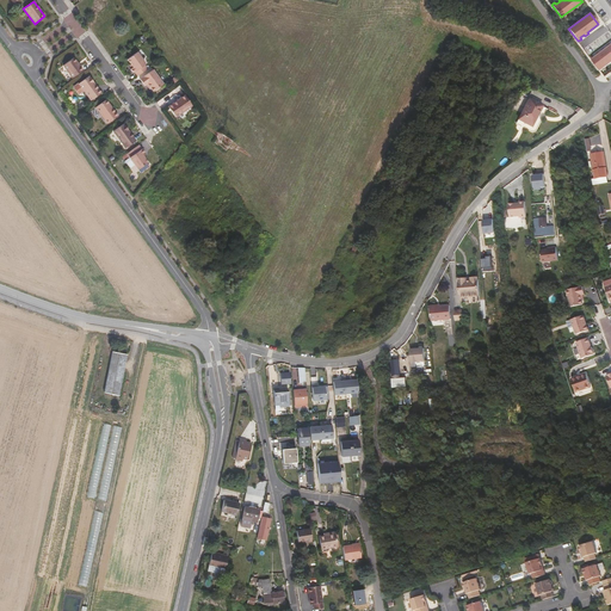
[(593,56),(591,59),(600,71),(610,62),(610,44),(610,43),(608,45),(609,47),(606,49),(605,48),(602,50),(604,51),(600,54),(599,51),(597,54),(598,55),(596,57),(593,56)]
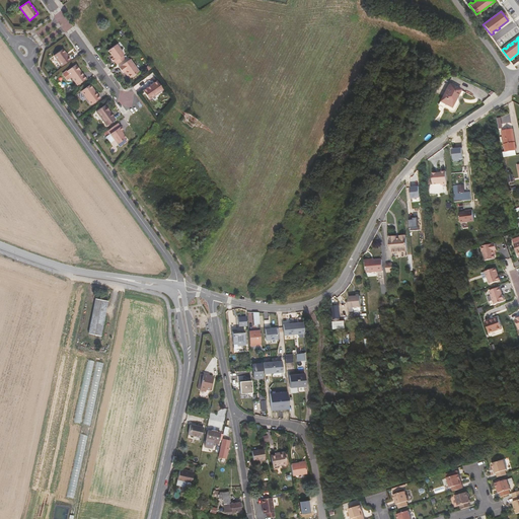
[(123,55),(116,44),(107,50),(110,54),(113,57),(112,58),(110,59),(114,62),(115,61),(117,65),(125,59),(123,55)]
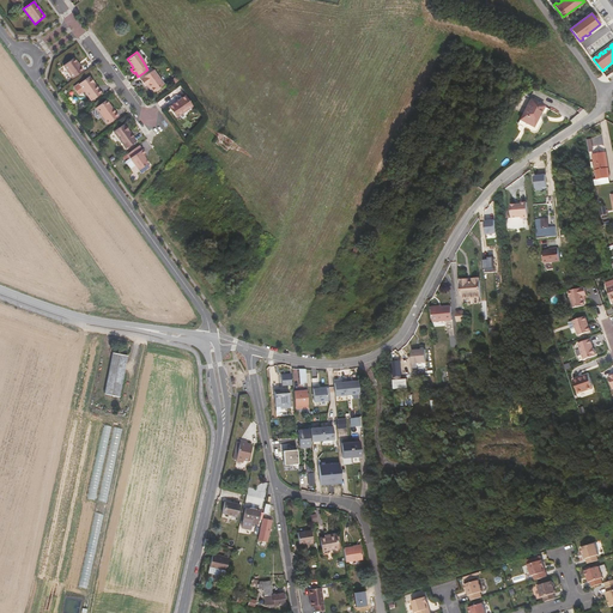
[(76,64),(77,62),(73,59),(62,66),(72,79),(83,72),(79,67),(79,68),(76,64)]
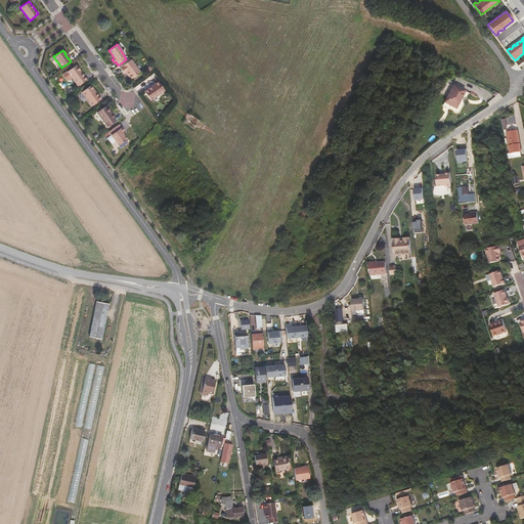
[(131,59),(129,61),(137,74),(140,72),(131,59)]
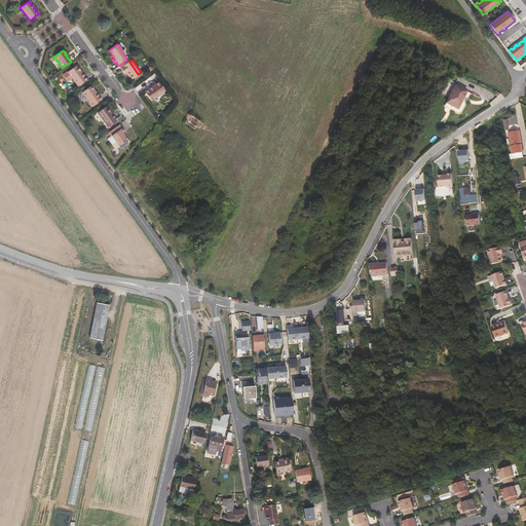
[(138,74),(129,62),(120,68),(124,74),(125,73),(126,72),(129,75),(132,78),(138,74)]
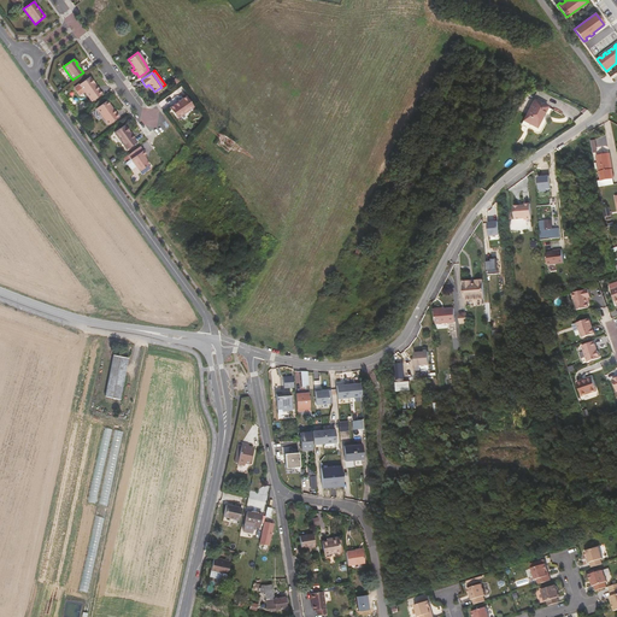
[(101,94),(89,77),(78,84),(90,101),(101,94)]
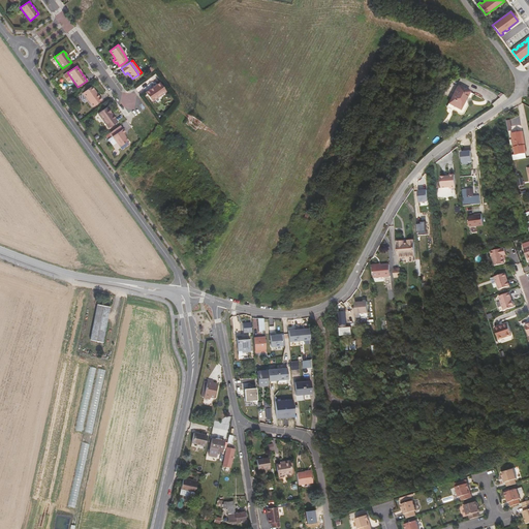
[(159,83),(149,90),(156,99),(166,92),(159,83)]
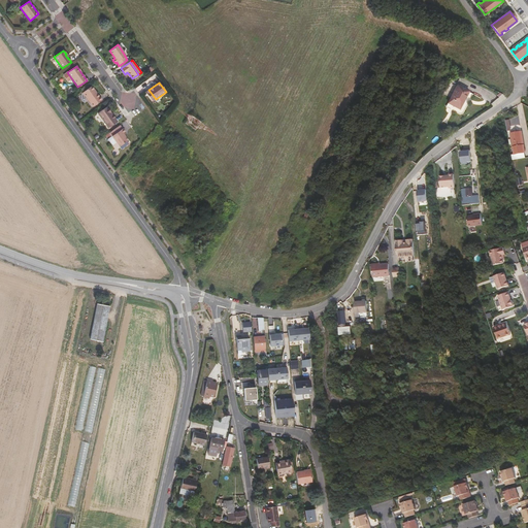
[(459,86),(454,83),(451,89),(454,91),(448,101),(459,107),(461,104),(462,104),(468,92),(459,86)]
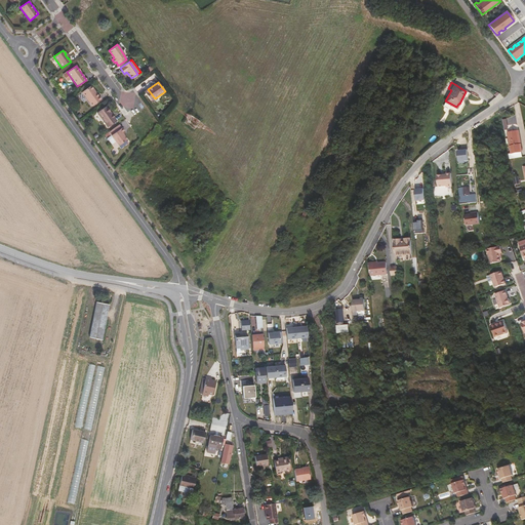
[(93,89),(90,85),(81,92),(91,106),(101,99),(95,93),(92,89),(93,89)]
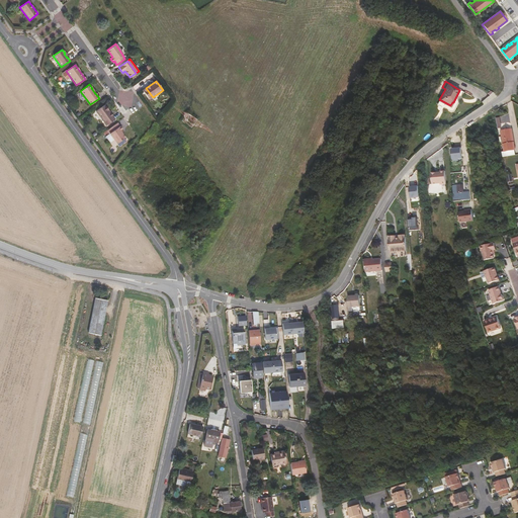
[(153,97),(146,88),(142,90),(149,99),(153,97)]
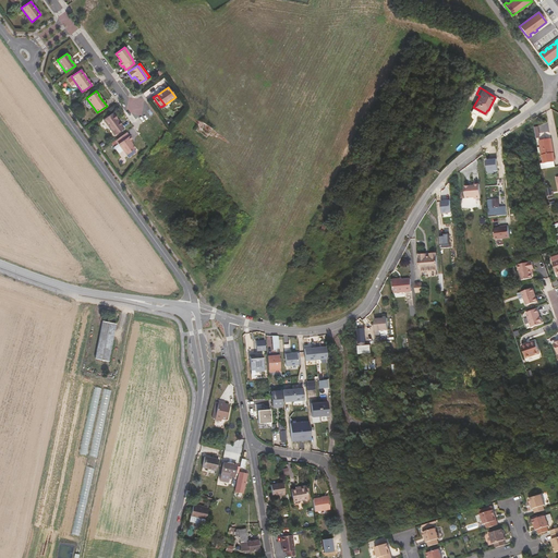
[(123,129),(112,113),(102,120),(113,135),(123,129)]
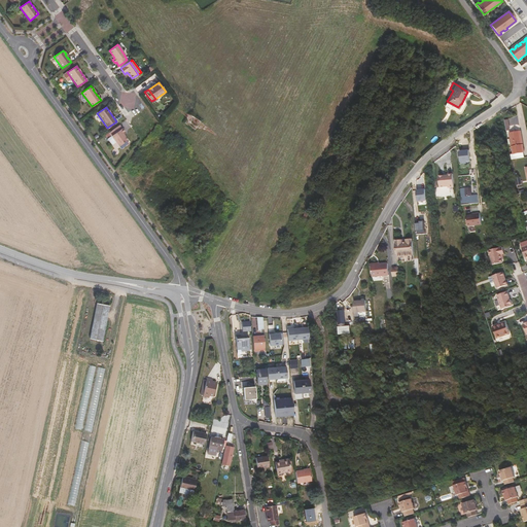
[(124,132),(118,125),(108,133),(118,146),(127,140),(124,137),(121,133),(123,133),(124,132)]
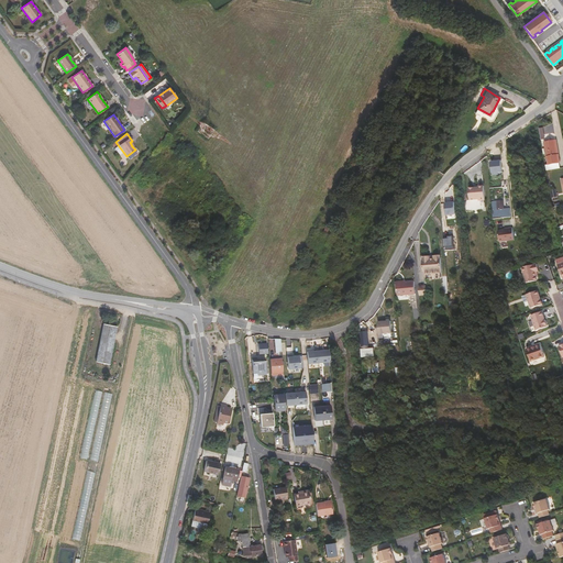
[(548,164),(559,162),(555,140),(543,142),(548,164)]
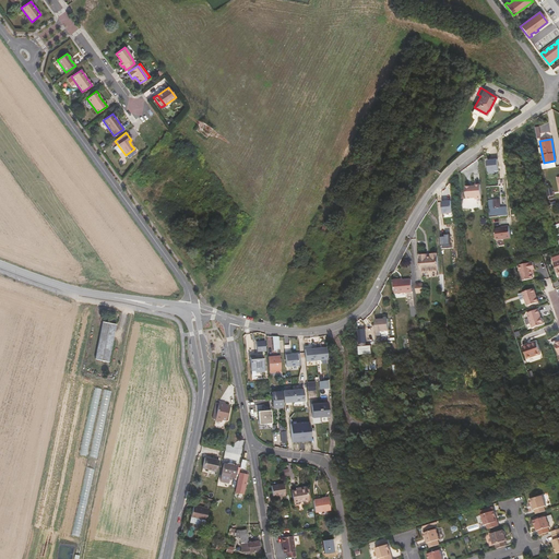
[(475,188),(465,188),(466,200),(475,199),(475,200),(478,200),(477,186),(475,186),(475,188)]
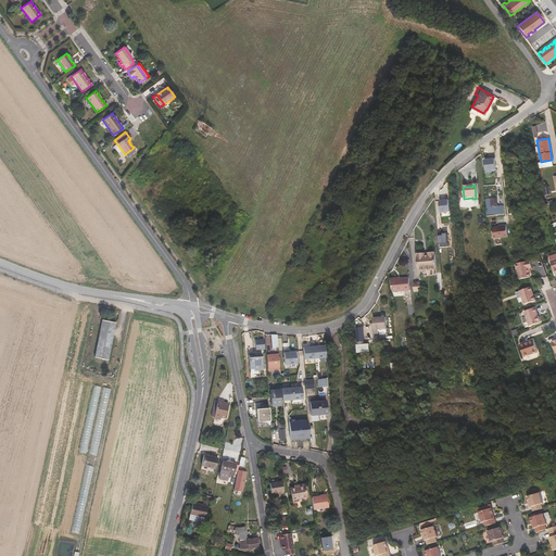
[(451,199),(441,200),(442,213),(451,212),(451,199)]
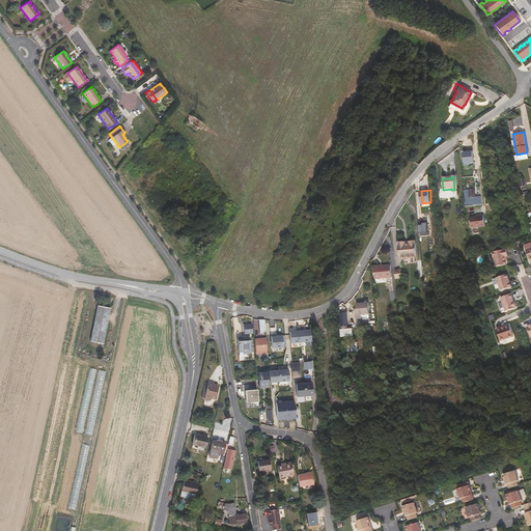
[(474,190),(464,191),(465,198),(464,198),(464,204),(472,203),(472,197),(475,197),(474,190)]
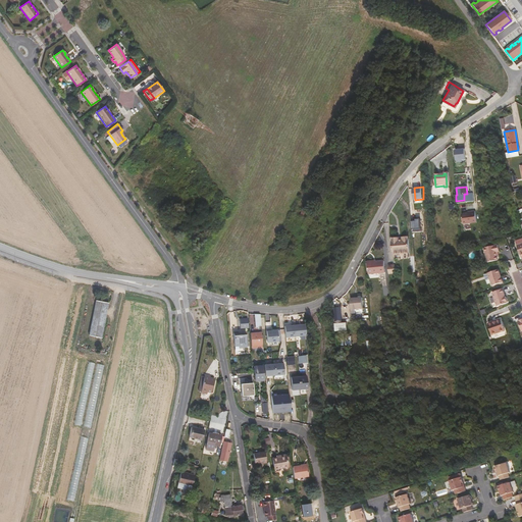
[(472,214),(463,215),(464,221),(462,221),(463,225),(474,223),(472,214)]
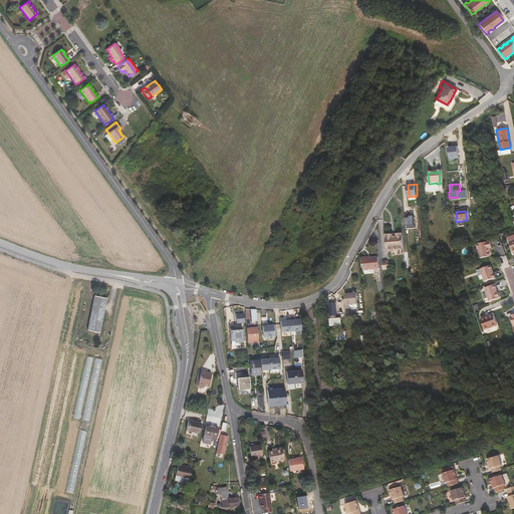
[(415,216),(406,217),(407,229),(416,228),(415,216)]
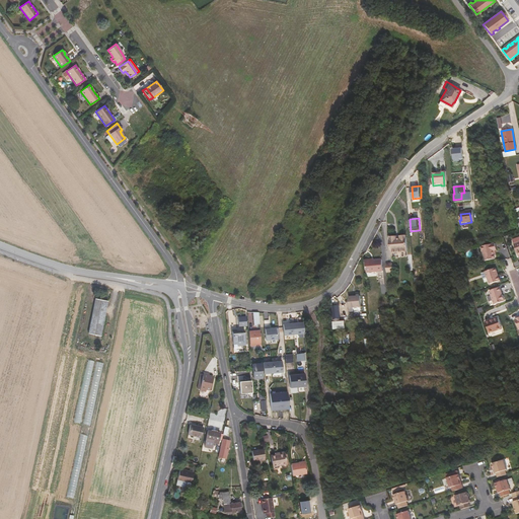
[(405,237),(392,238),(393,258),(406,257),(405,237)]
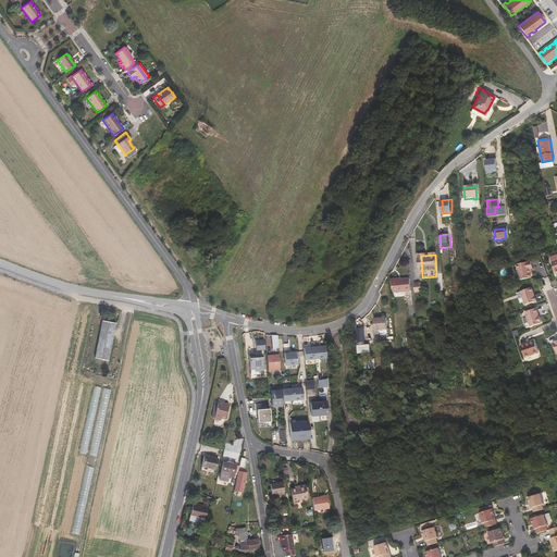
[(528,269),(529,268),(530,268),(528,260),(515,265),(520,281),(530,276),(529,273),(528,269)]
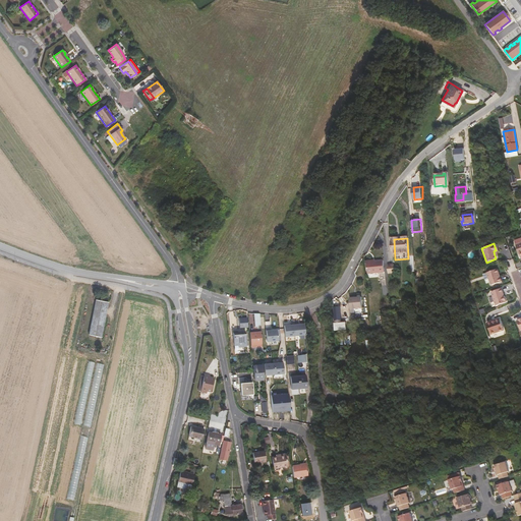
[(384,261),(366,262),(367,274),(385,272),(384,261)]
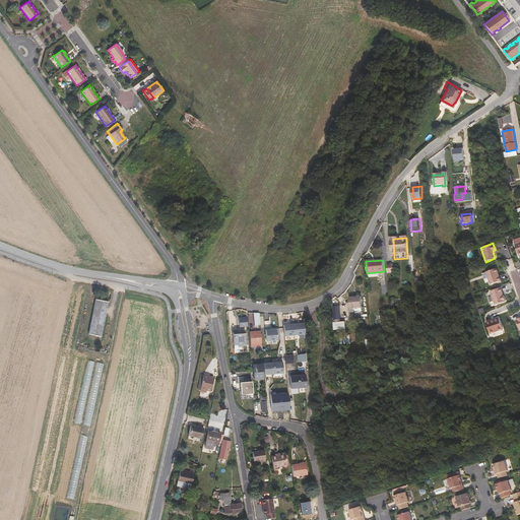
[(496,268),(485,272),(490,284),(501,280),(496,268)]
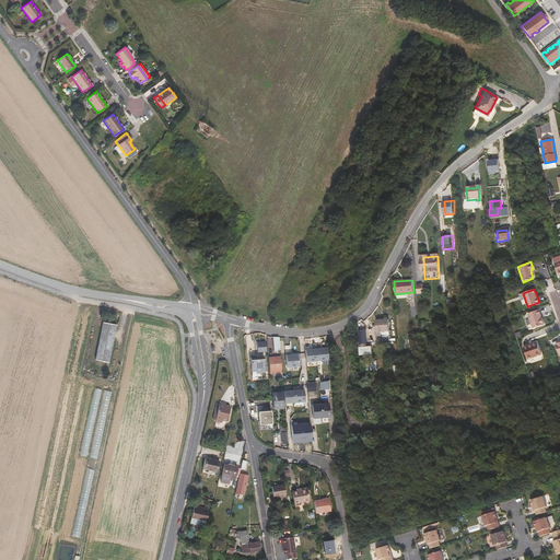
[(540,319),(541,318),(538,310),(527,314),(531,323),(540,319)]
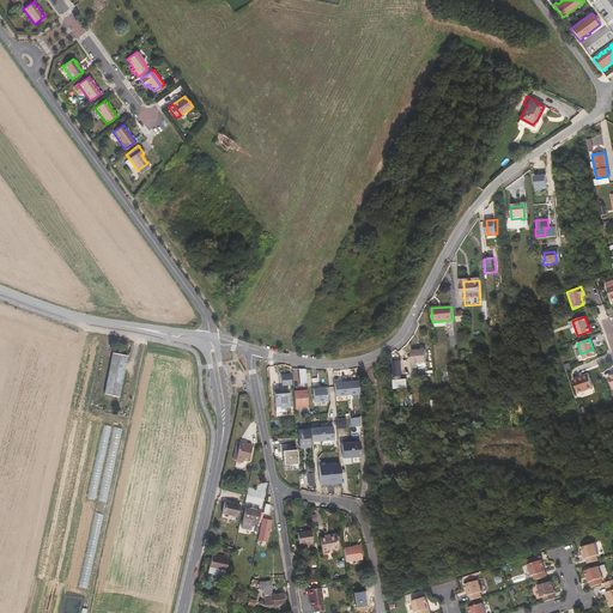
[(595,356),(593,349),(592,350),(581,353),(583,359),(595,356)]
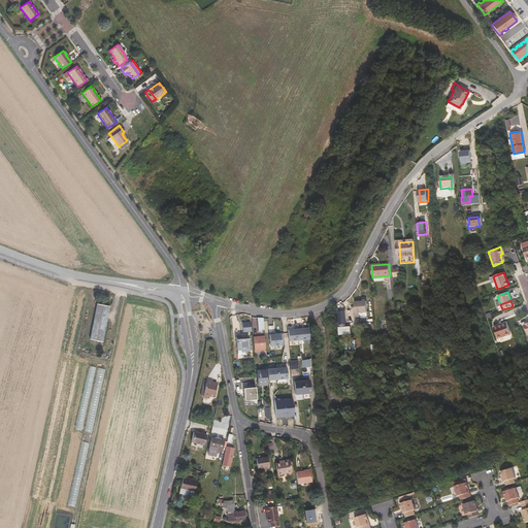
[(366,301),(362,301),(354,301),(356,317),(360,317),(360,318),(368,318),(366,301)]
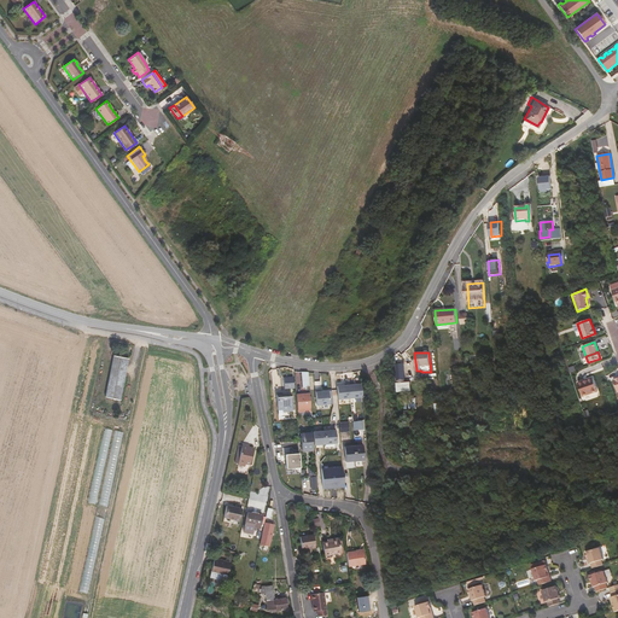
[(116,397),(124,356),(110,354),(101,394),(116,397)]
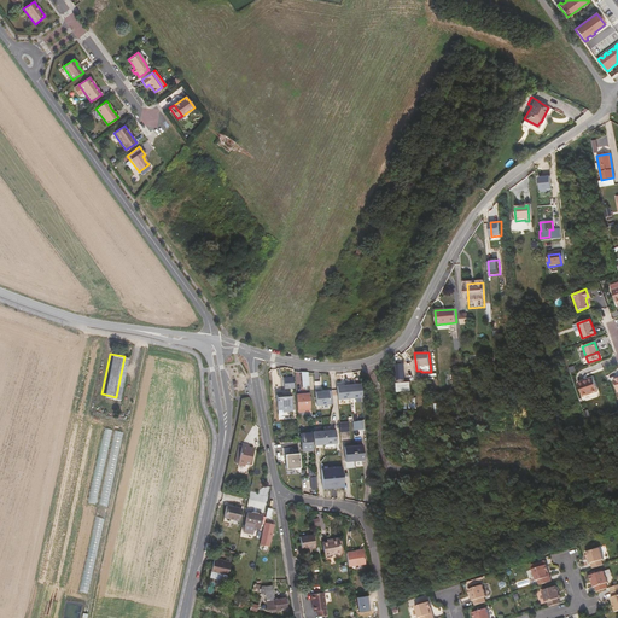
[(295,388),(293,377),(284,378),(285,389),(295,388)]
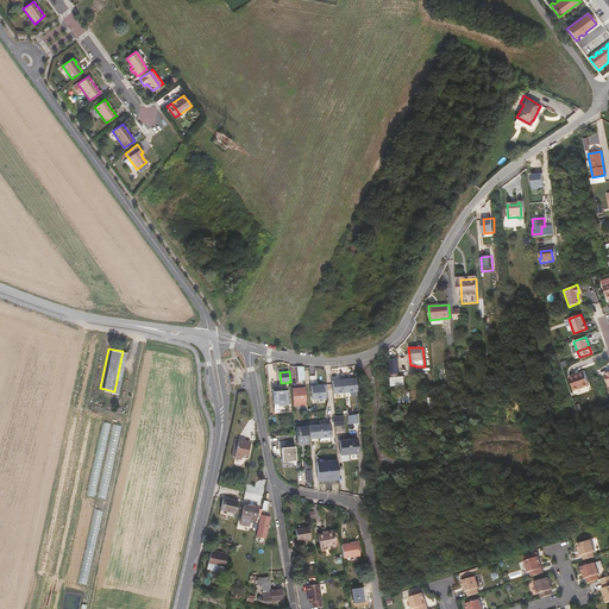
[(584,374),(569,378),(573,391),(589,387),(584,374)]
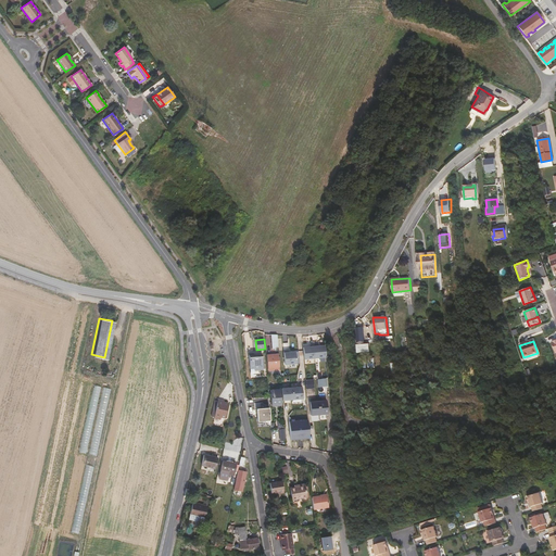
[(303,346),(304,358),(315,358),(313,344),(308,345),(310,346),(303,346)]
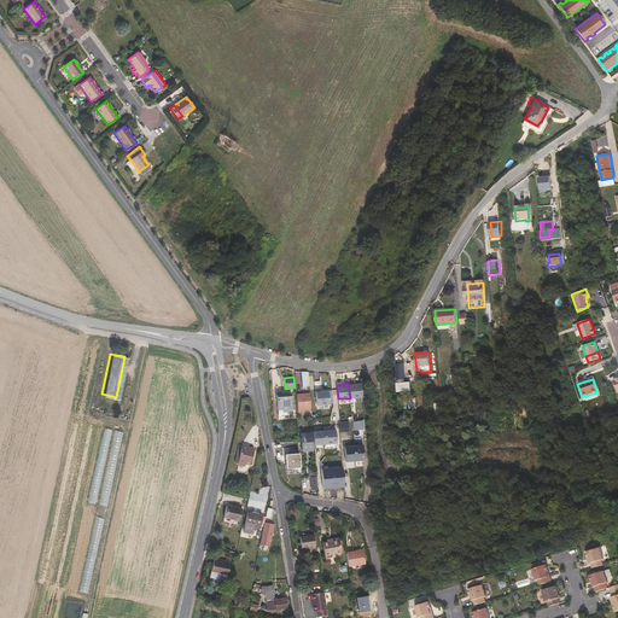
[(354,383),(348,383),(350,398),(362,397),(361,384),(354,384),(354,383)]
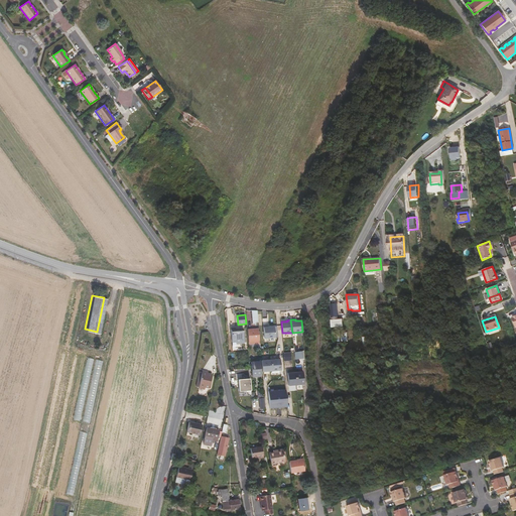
[(267,326),(263,326),(264,338),(278,337),(277,326),(267,327),(267,326)]
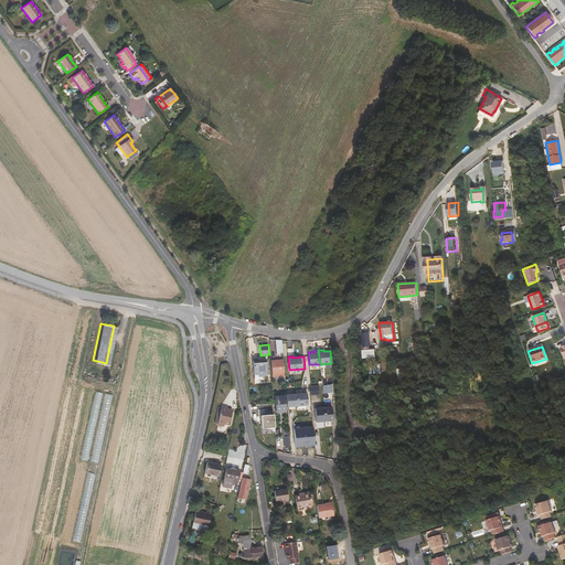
[(258,360),(253,360),(254,374),(262,374),(262,375),(267,375),(268,375),(267,362),(266,362),(266,361),(258,361),(258,360)]
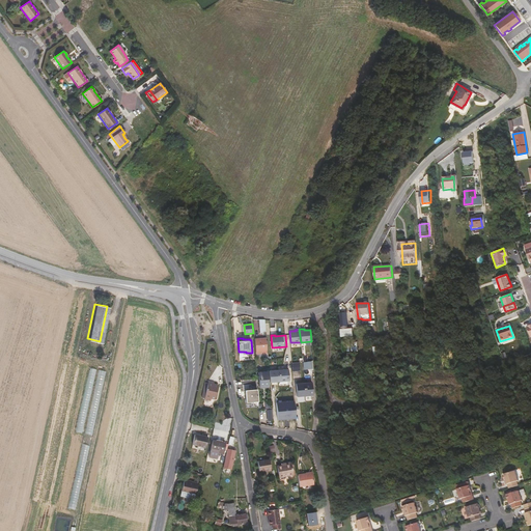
[(267,354),(266,338),(255,339),(256,354),(267,354)]
